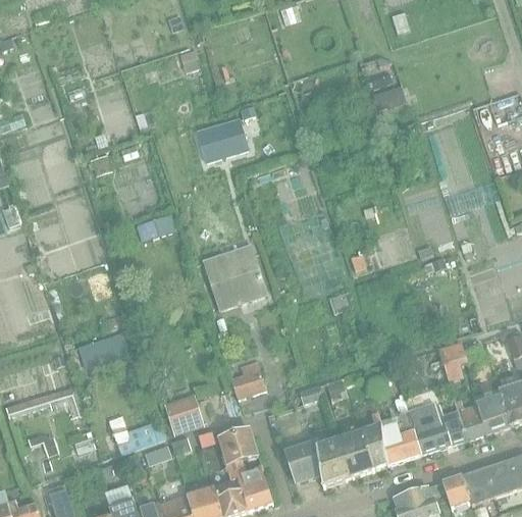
[(297,5),(281,9),(285,24),(301,19),(297,5)]
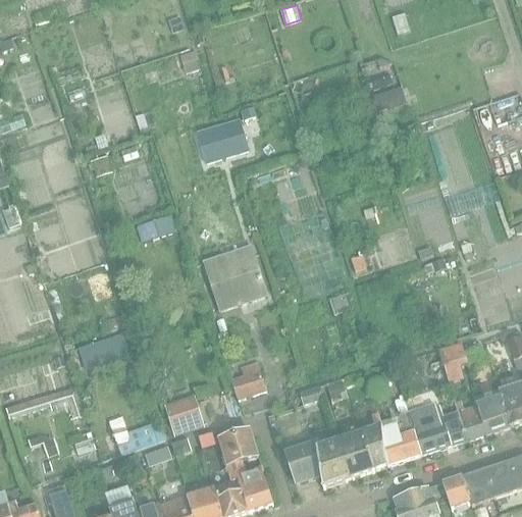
[(410,29),(405,11),(393,15),(398,32),(410,29)]
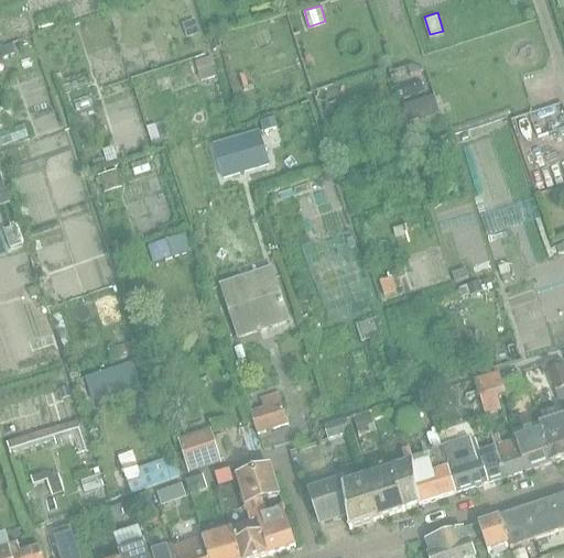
[(11,41),(0,44),(0,46),(2,54),(13,50),(11,41)]
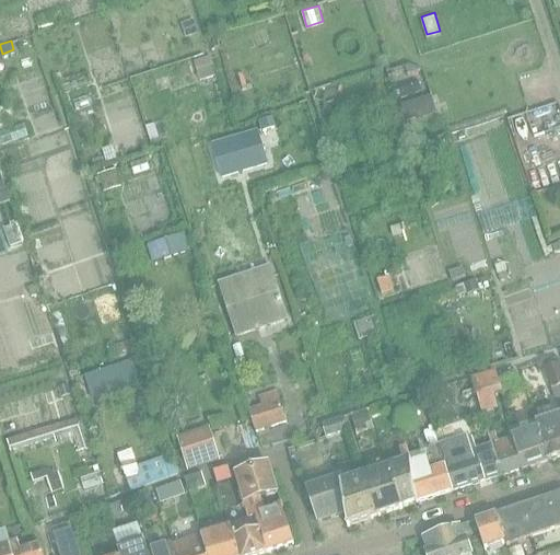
[(193,58),(200,77),(217,71),(210,51),(193,58)]
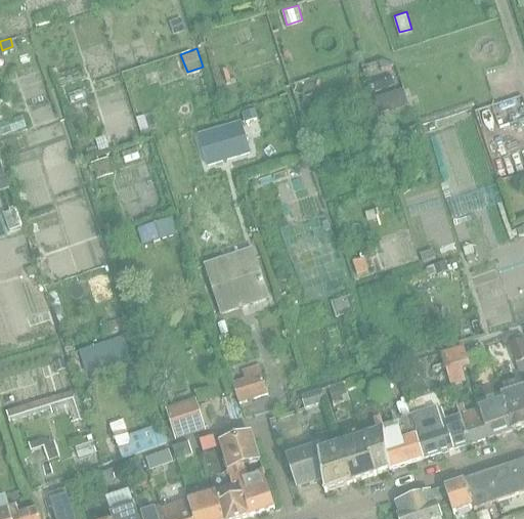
[(392,56),(380,60),(383,69),(395,63),(392,56)]
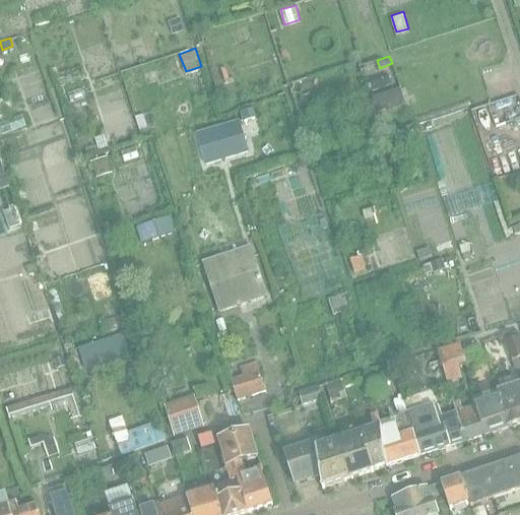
[(399,87),(369,98),(374,113),(404,103),(399,87)]
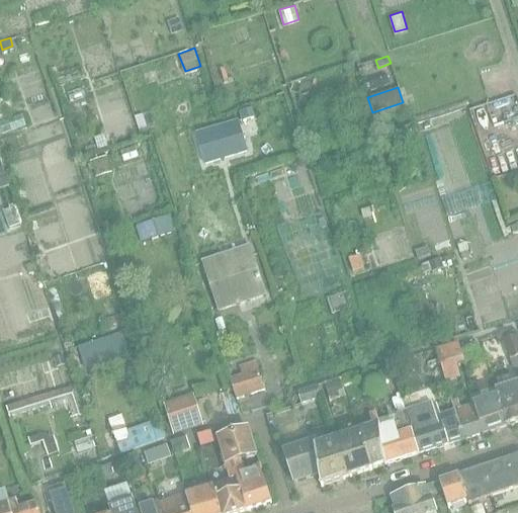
[(250,105),(239,109),(242,118),(253,114),(250,105)]
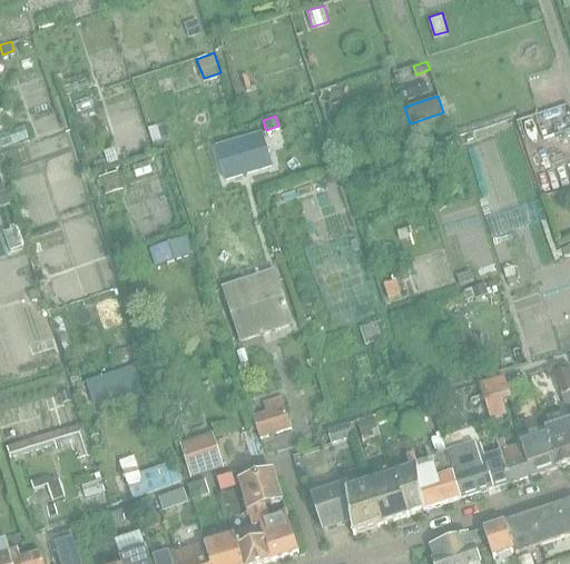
[(261,128),(215,142),(225,177),(272,161),(261,128)]
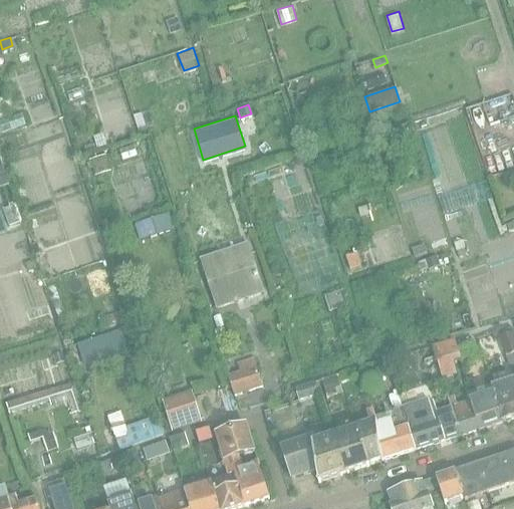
[(113,147),(127,190),(172,175),(158,133),(113,147)]
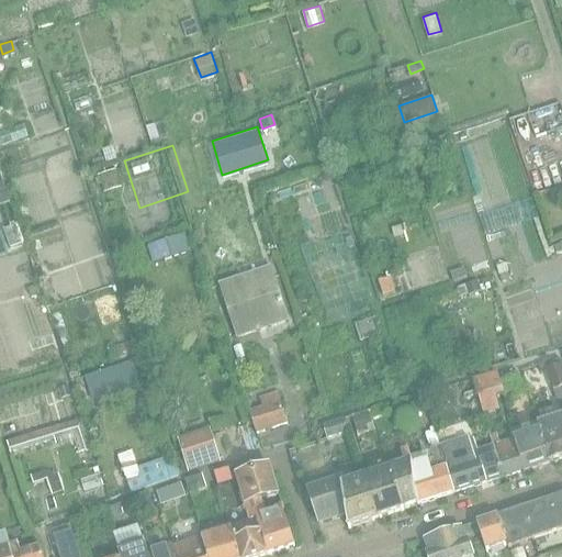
[(335,158),(276,176),(291,227),(318,219),(315,209),(347,199),(335,158)]
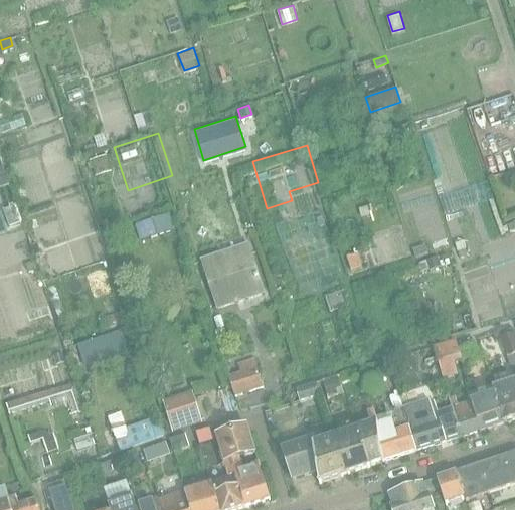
[(105,152),(94,156),(99,171),(110,168),(105,152)]
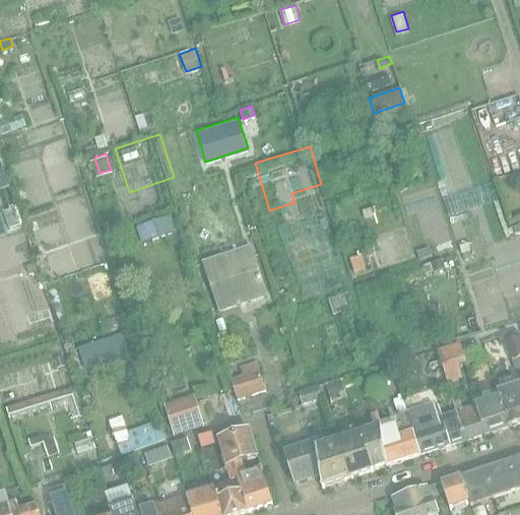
[(295,198),(294,230),(309,231),(310,212),(320,213),(321,199),(295,198)]
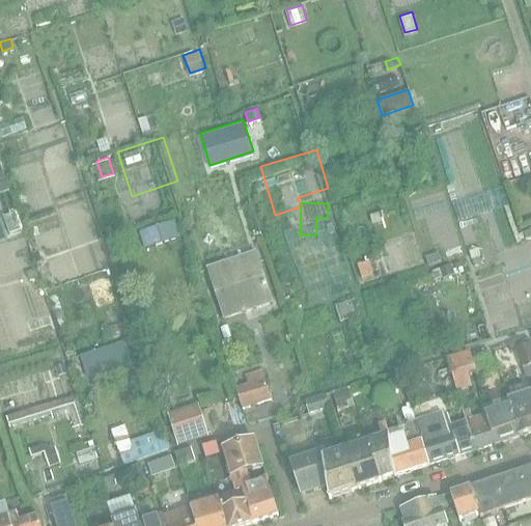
[(173,218),(140,228),(145,245),(178,234),(173,218)]
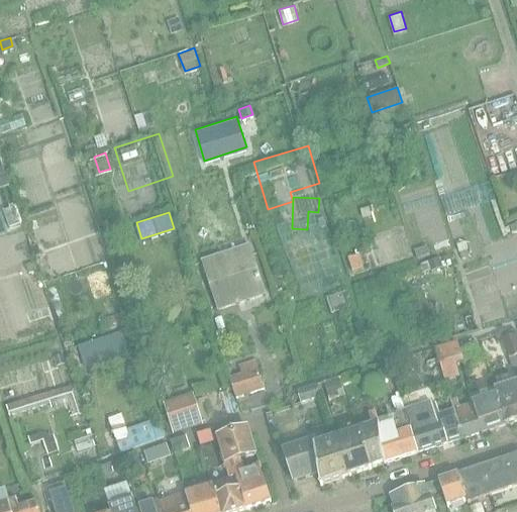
[(322,223),(330,241),(339,237),(331,219),(322,223)]
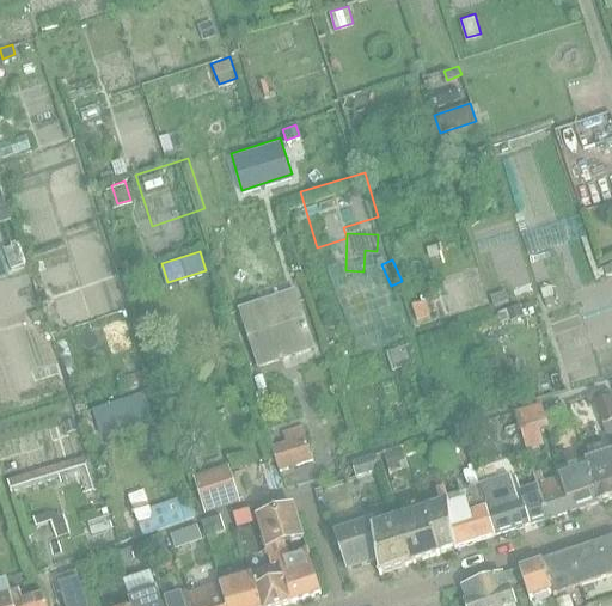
[(257,365),(314,344),(294,285),(237,304),(257,365)]
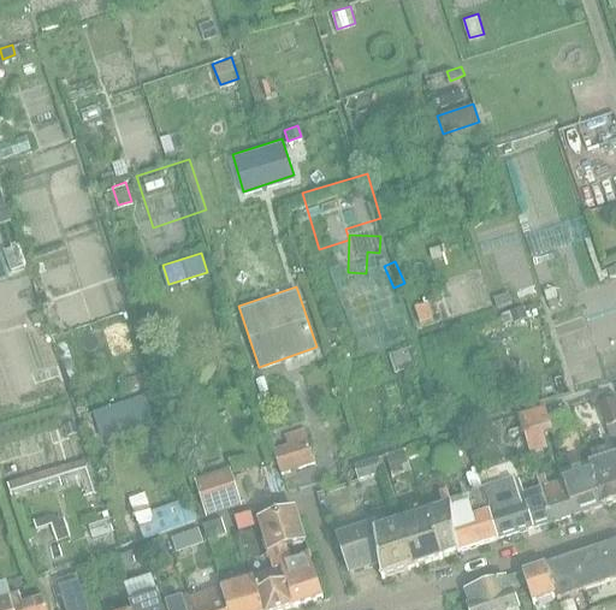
[(503,292),(495,295),(497,305),(507,302),(503,292)]
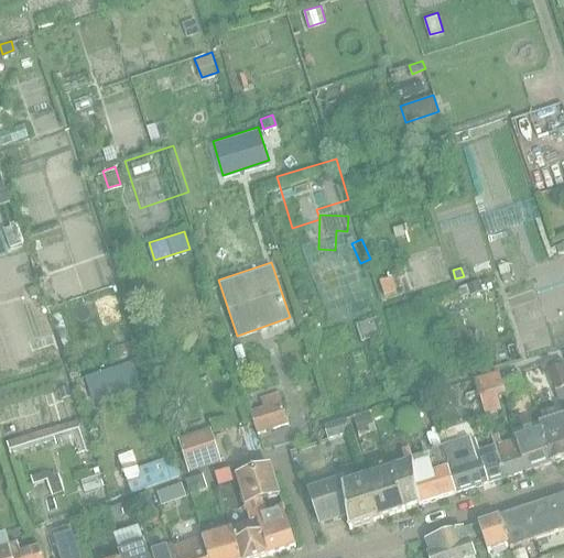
[(333,273),(337,297),(359,294),(356,270),(333,273)]
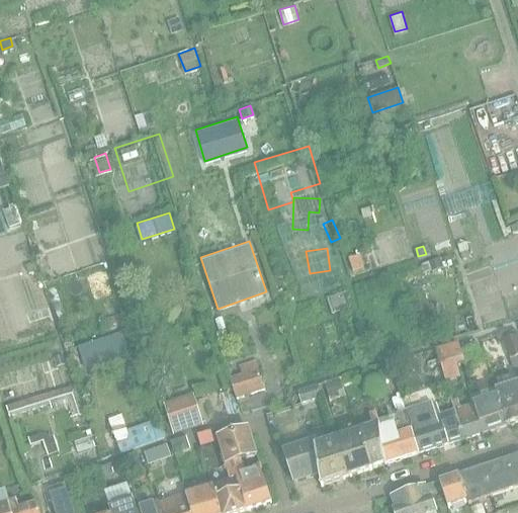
[(468,248),(459,250),(462,258),(470,255),(468,248)]
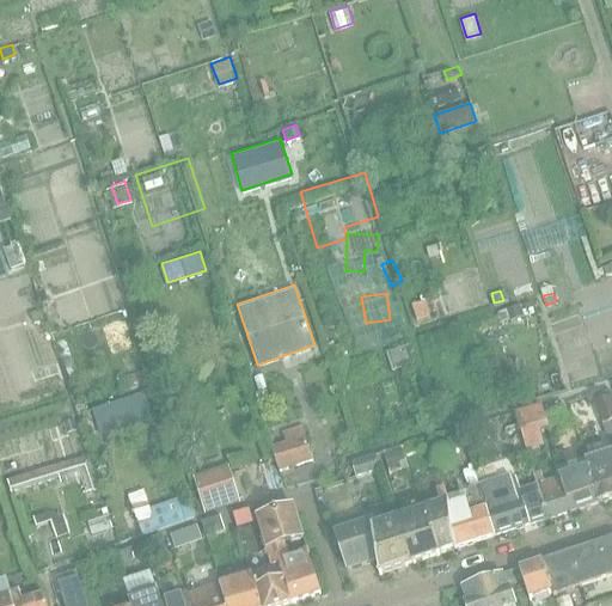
[(433,294),(423,297),(427,310),(436,306),(433,294)]
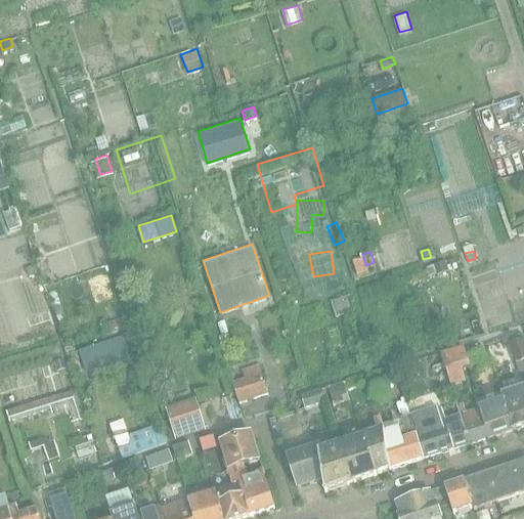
[(365,265),(362,254),(351,258),(356,271),(366,268),(365,265)]
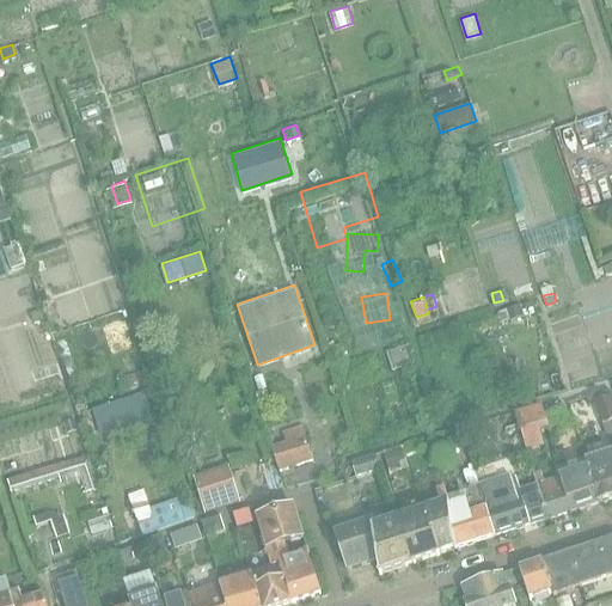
[(524,313),(520,301),(506,305),(507,306),(497,308),(501,318),(510,316),(510,317),(524,313)]
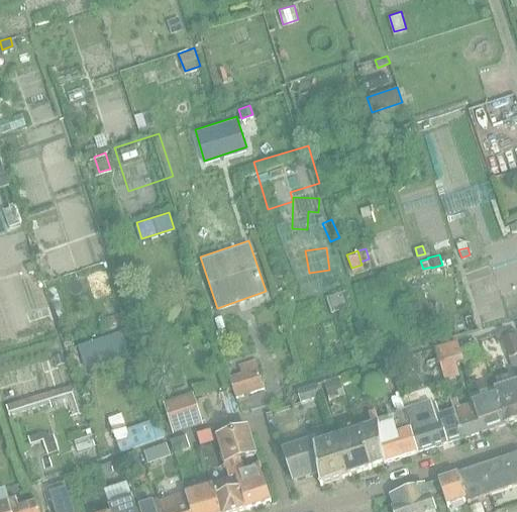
[(123,309),(101,316),(104,326),(126,319),(123,309)]
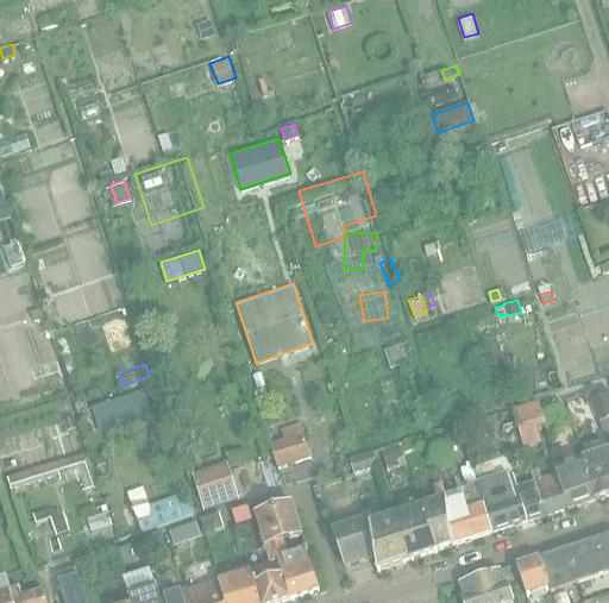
[(592,370),(569,378),(576,399),(600,391),(592,370)]
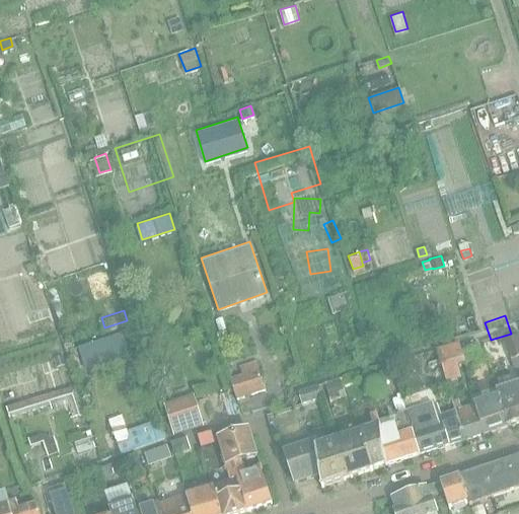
[(518,335),(517,332),(503,338),(514,365),(518,363),(518,335)]
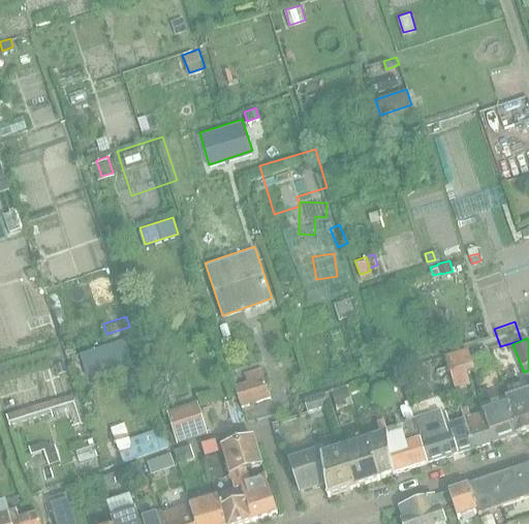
[(472,362),(469,350),(468,345),(445,351),(455,387),(469,382),(465,369),(473,367),(472,362)]
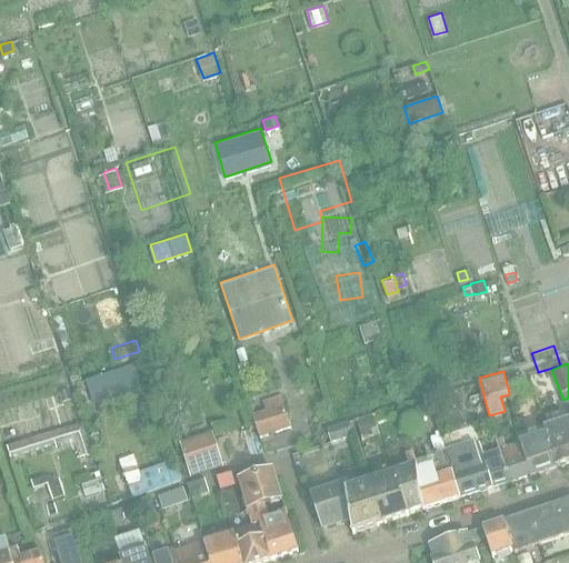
[(505,376),(508,389),(526,384),(521,372),(505,376)]
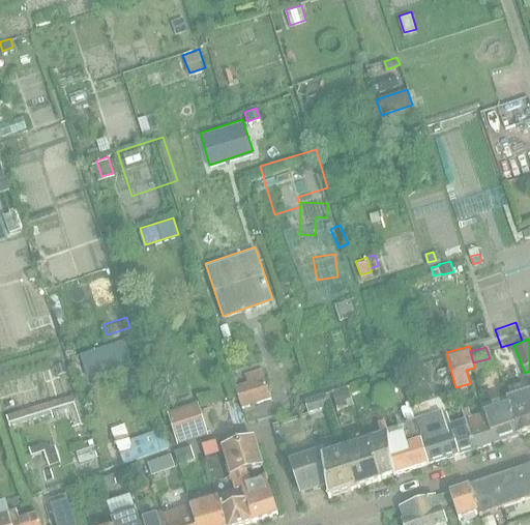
[(247,381),(234,385),(240,405),(270,395),(261,366),(244,371),(247,381)]
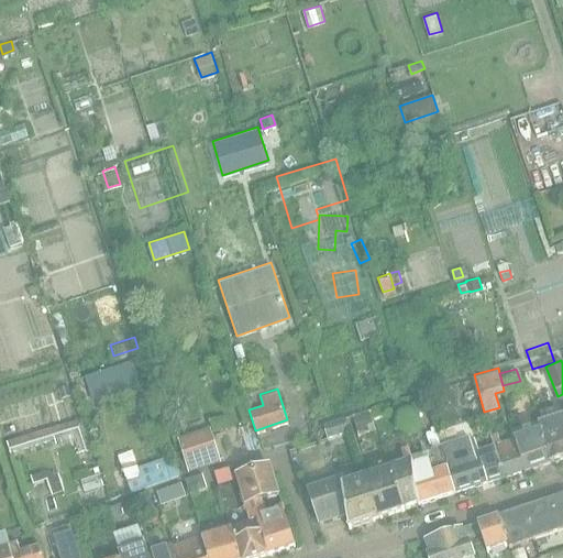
[(370,406),(372,416),(389,409),(386,401),(370,406)]
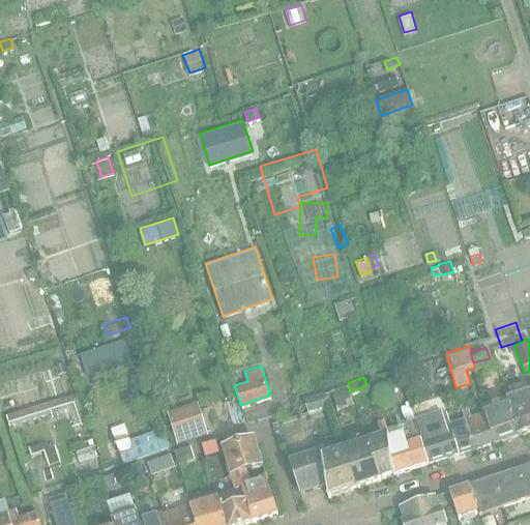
[(334,397),(350,391),(348,382),(332,387),(334,397)]
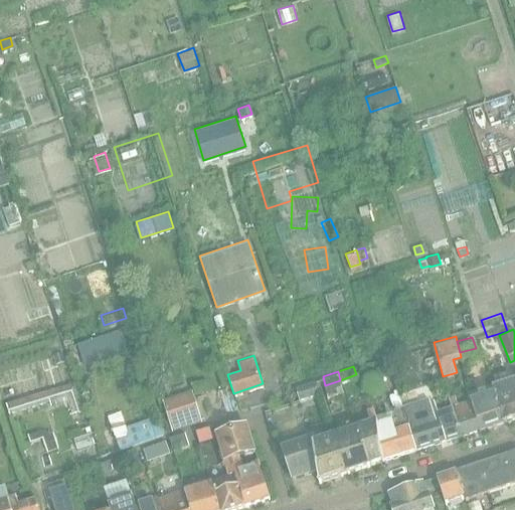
[(514,371),(514,372),(514,375),(492,383),(493,384),(504,418),(514,414),(514,371)]
